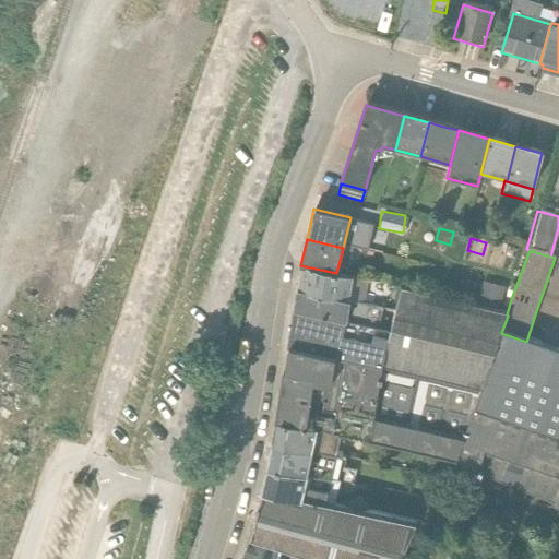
[(296,288),(349,300),(352,278),(336,273),(300,265),(296,288)]
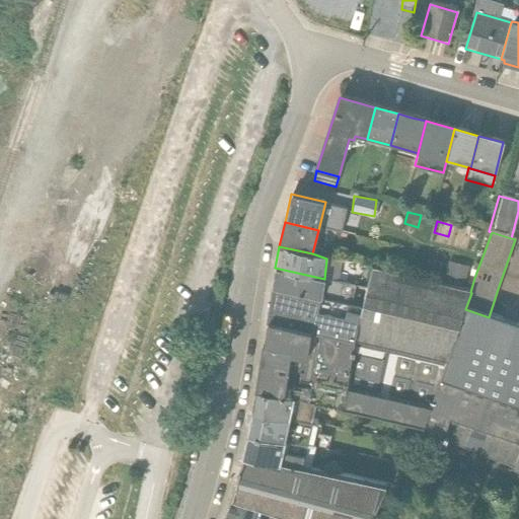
[(326,258),(324,279),(338,282),(341,261),(326,258)]
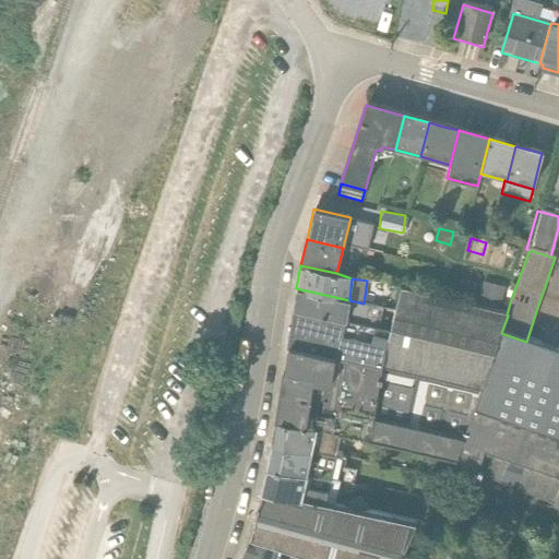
[(461,282),(458,294),(471,298),(474,285),(461,282)]
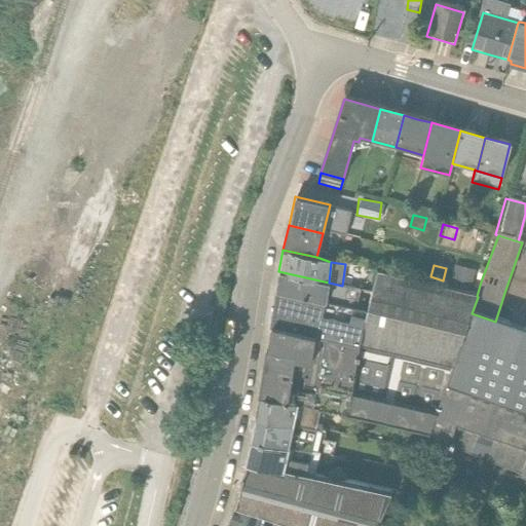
[(454,266),(450,285),(471,290),(476,271),(454,266)]
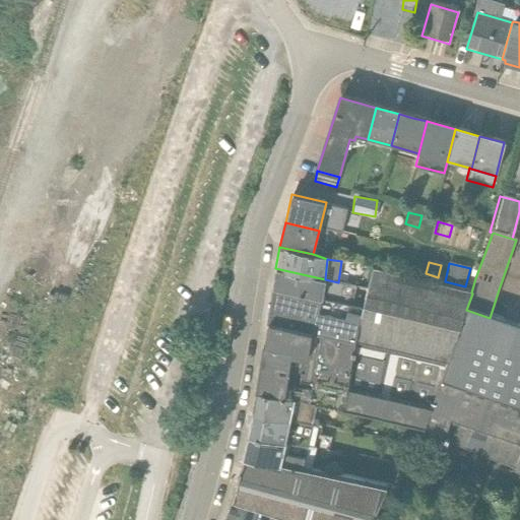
[(367,291),(372,268),(362,266),(358,288),(367,291)]
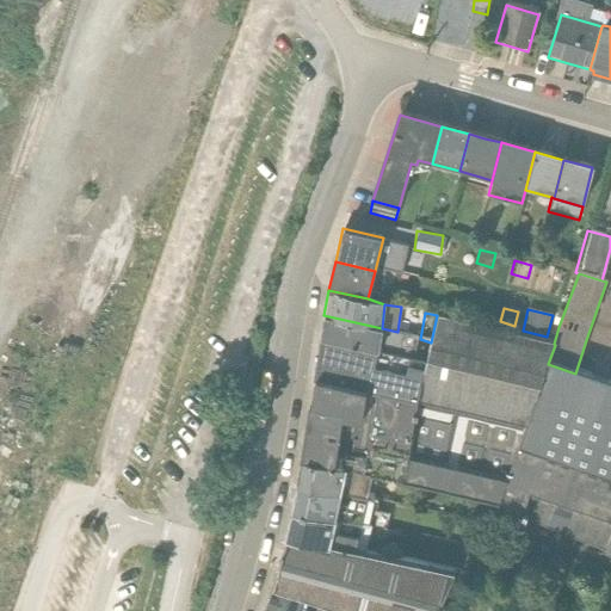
[(321,338),(374,350),(378,351),(382,328),(323,315),(321,338)]
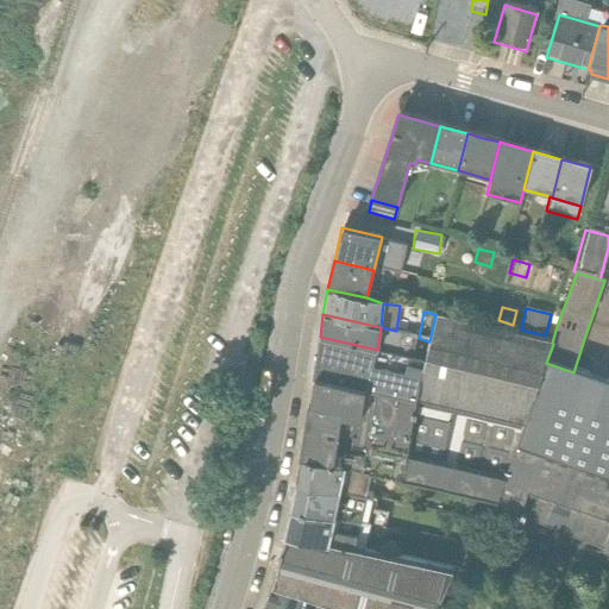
[(332,465),(344,470),(356,472),(362,473),(496,503),(495,509),(525,521),(602,553),(608,556),(608,384),(573,372),(546,363),(553,344),(552,343),(435,314),(429,341),(419,381),(368,370),(365,388),(359,420),(341,418),(332,465)]
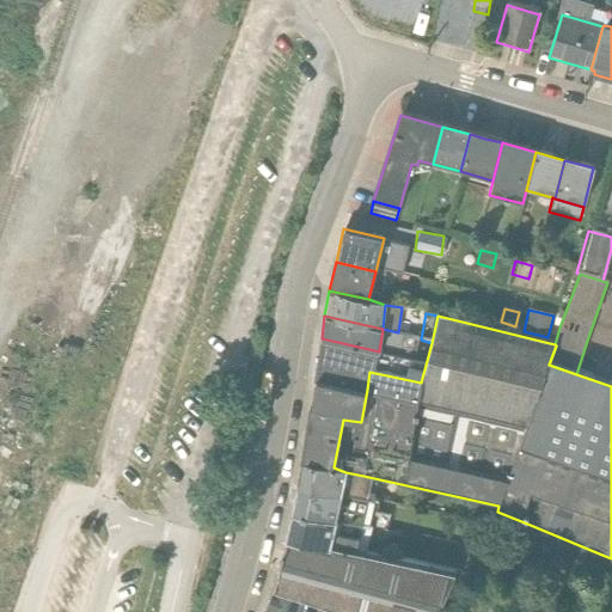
[(383,329),(379,352),(404,357),(407,336),(398,332),(383,329)]
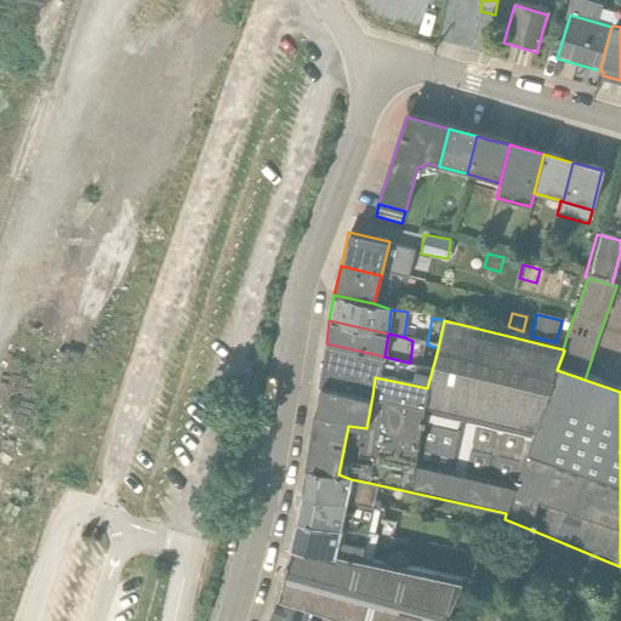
[(322,385),(372,396),(375,377),(380,355),(326,343),(322,385)]
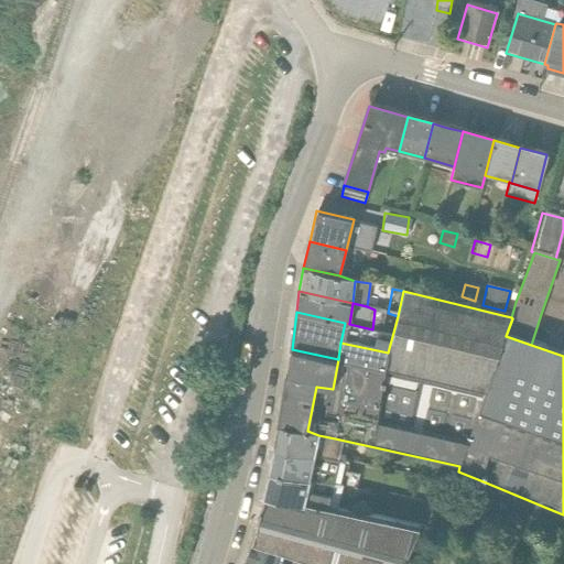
[(279,424),(307,431),(316,387),(333,389),(338,359),(292,349),(279,424)]
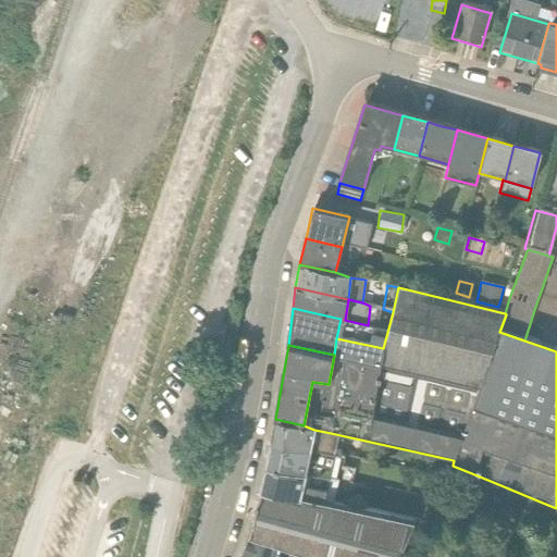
[(271,443),(310,452),(314,430),(304,425),(275,419),(271,443)]
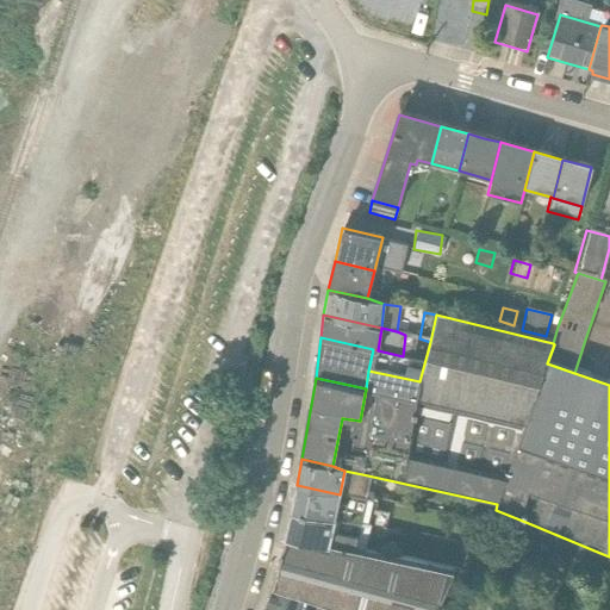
[(344,471),(340,495),(371,503),(374,486),(354,483),(356,473),(344,471)]
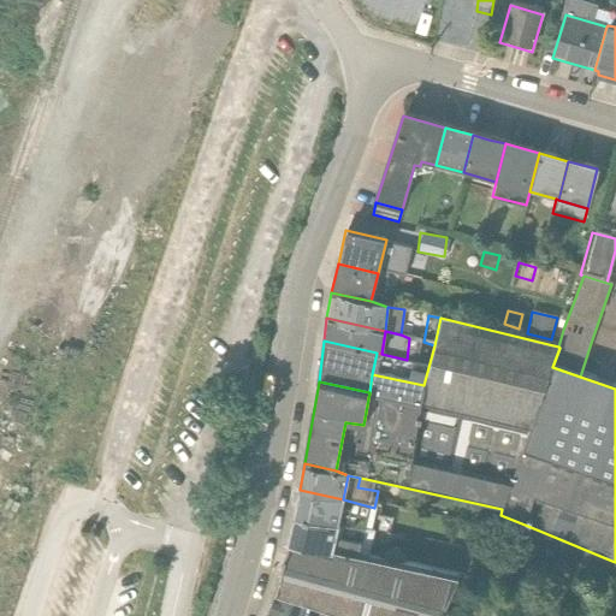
[(295,514),(338,525),(343,499),(300,490),(295,514)]
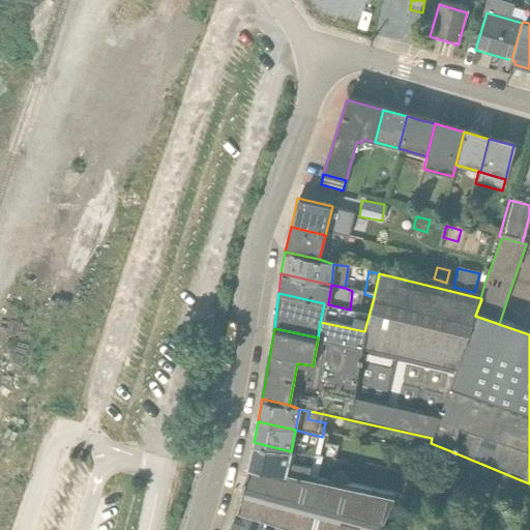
[(295,430),(291,451),(318,459),(322,437),(295,430)]
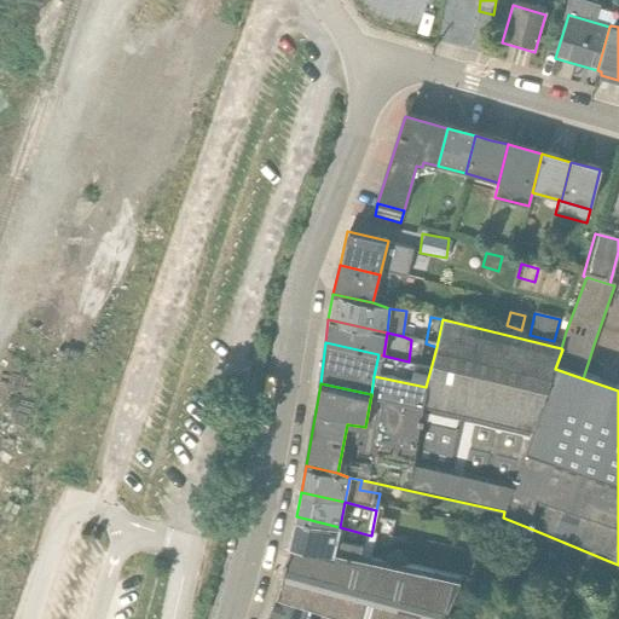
[(290,545),(334,553),(340,527),(296,516),(290,545)]
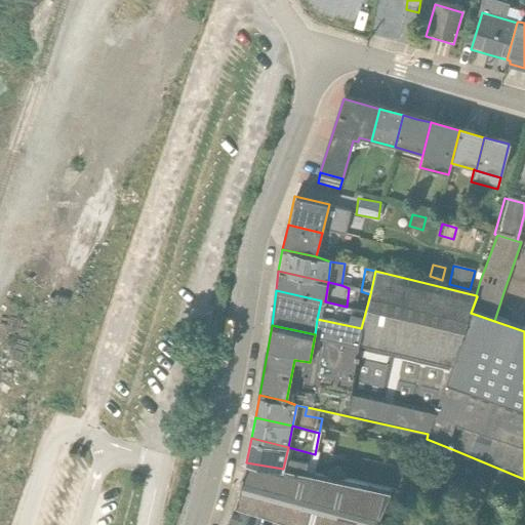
[(288,447),(283,469),(314,476),(318,454),(315,454),(288,447)]
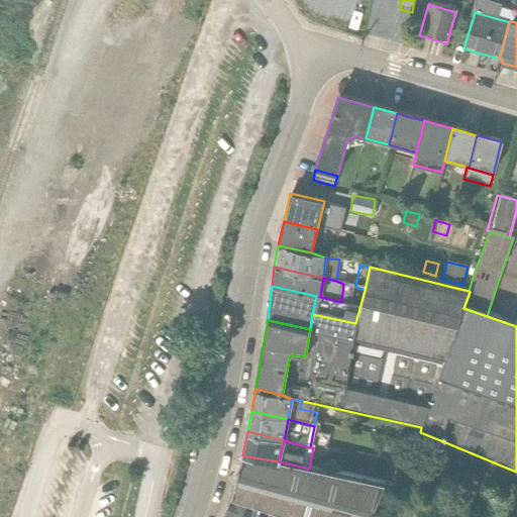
[(230,498),(261,509),(279,461),(242,455),(230,498)]
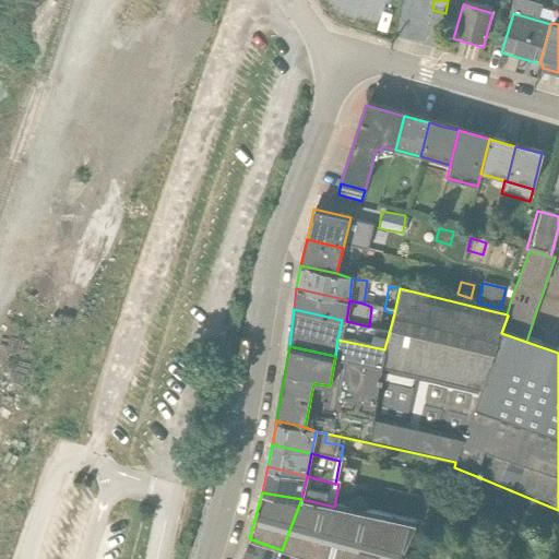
[(301,499),(282,550),(307,558),(399,558),(416,525),(334,507),(301,499)]
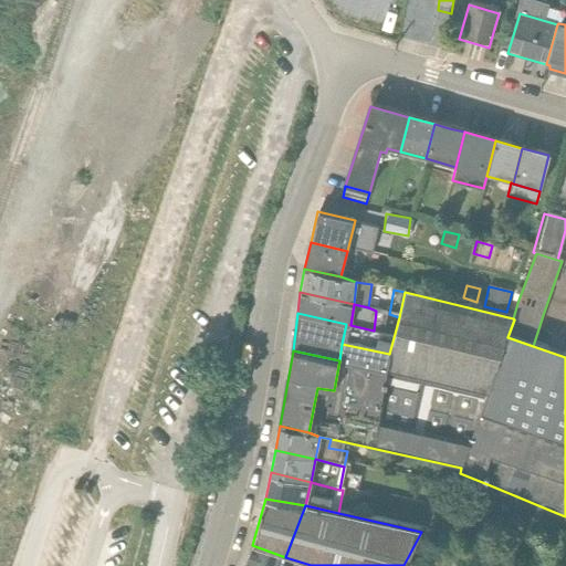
[(282,565),(285,557),(252,545),(244,565),(282,565)]
